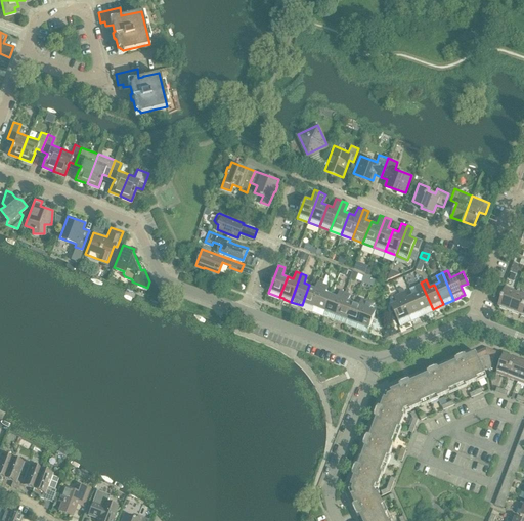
[(312,310),(322,283),(317,280),(315,287),(309,285),(302,305),(305,306),(305,307),(312,310)]
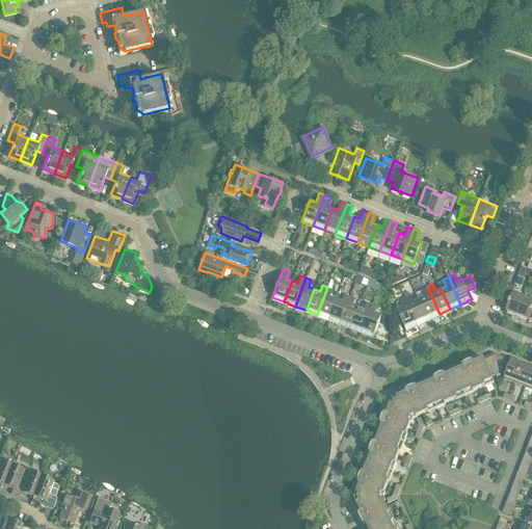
[(328,318),(337,297),(330,295),(334,289),(327,287),(317,315),(324,317),(328,318)]
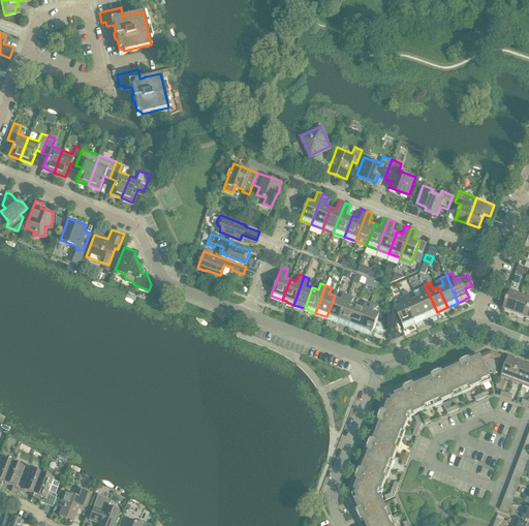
[(437,312),(425,285),(419,287),(422,295),(416,297),(426,316),(429,315),(430,315),(437,312)]
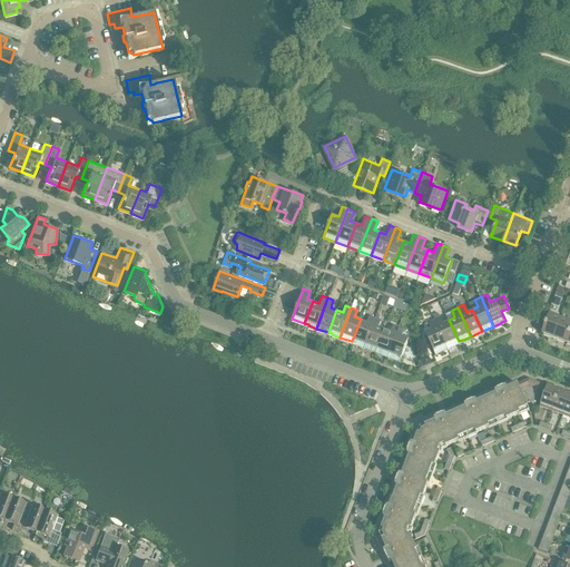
[(554,335),(561,316),(549,311),(541,331),(554,335)]
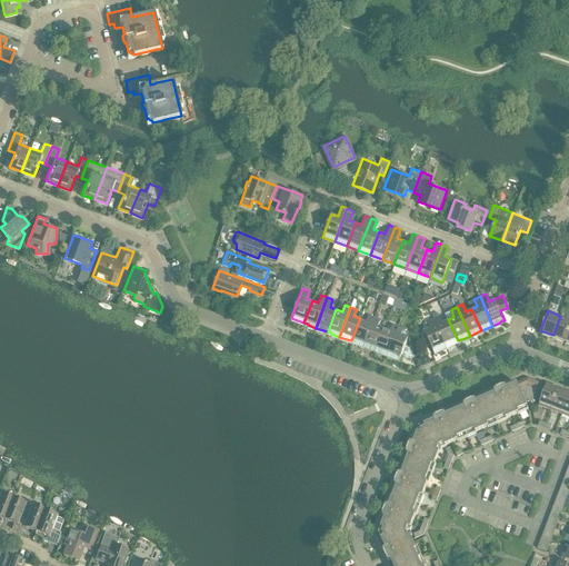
[(363,346),(375,316),(369,314),(366,320),(360,318),(351,340),(356,343),(355,343),(363,346)]
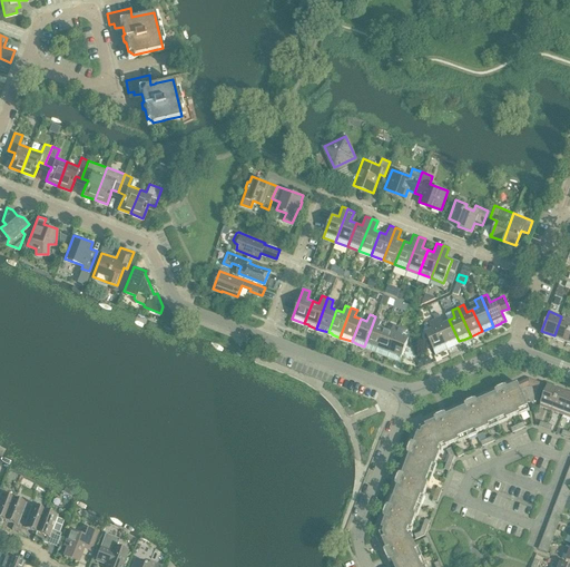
[(459,341),(449,320),(443,322),(440,315),(434,318),(448,348),(455,343),(459,341)]
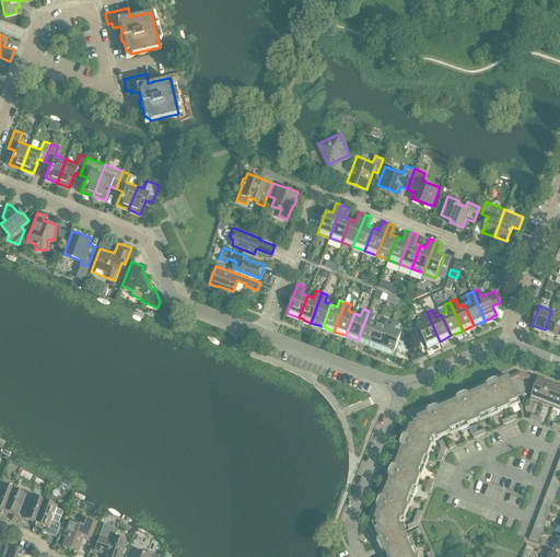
[(369,344),(377,322),(372,320),(374,313),(369,311),(358,340),(365,344),(365,343),(369,344)]
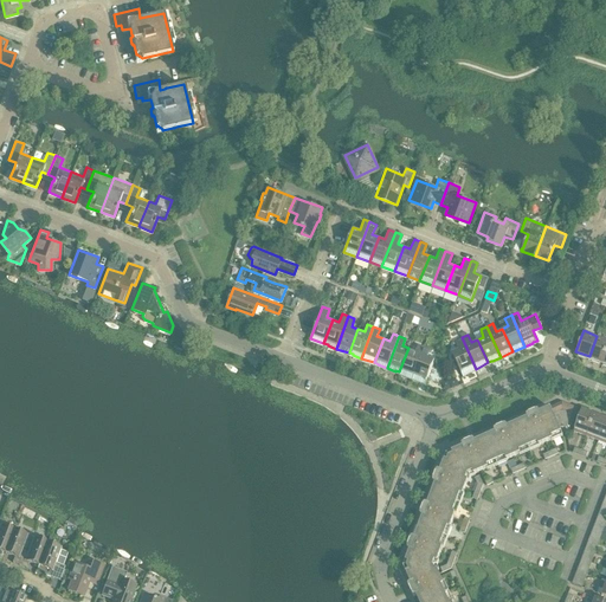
[(601,361),(605,349),(605,338),(597,336),(590,356),(601,361)]
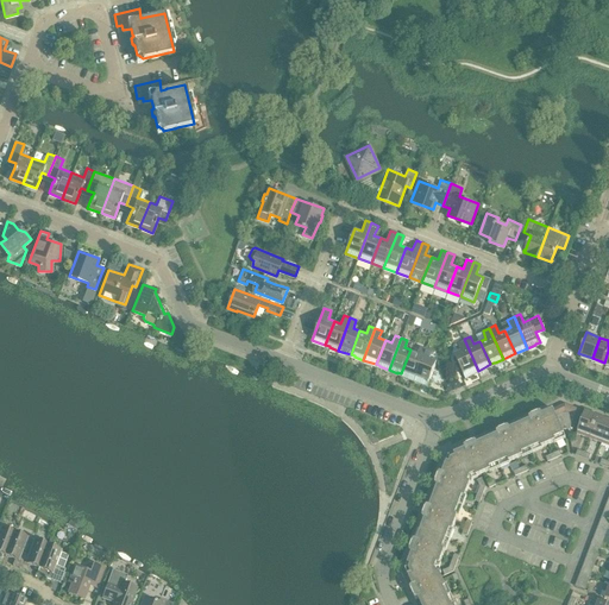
[(478,371),(464,339),(458,341),(462,350),(454,352),(465,376),(470,373),(470,375),(478,371)]
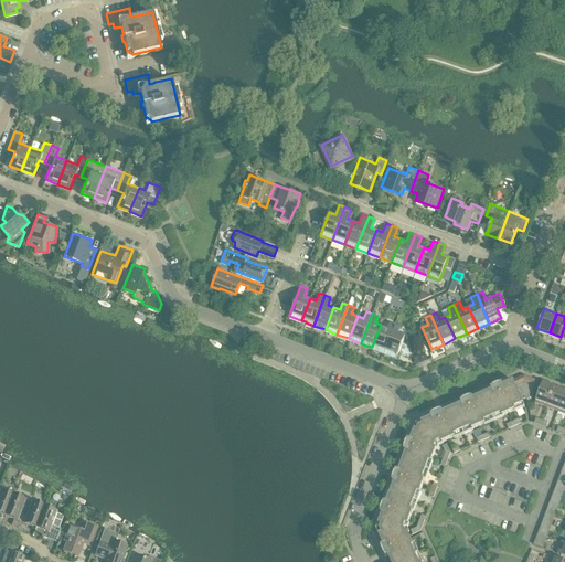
[(384,352),(395,322),(390,320),(386,327),(381,325),(372,347),(376,349),(384,352)]
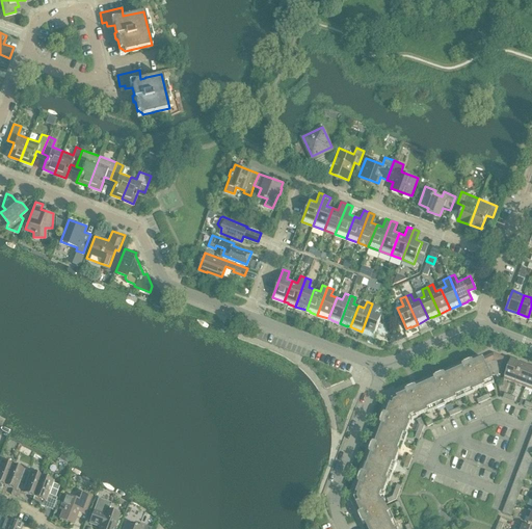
[(373,336),(381,315),(375,312),(378,306),(372,303),(362,332),(369,335),(369,334),(373,336)]
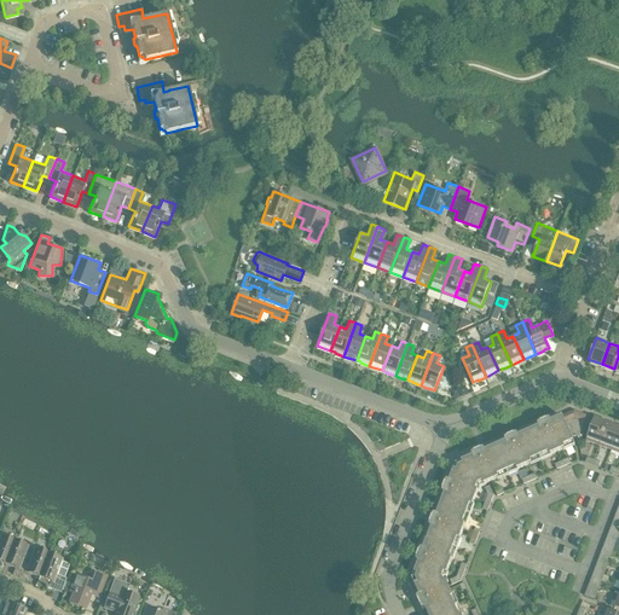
[(441,575),(444,570),(446,572),(452,556),(450,555),(457,535),(460,537),(464,523),(466,522),(463,521),(470,502),(473,503),(478,489),(478,488),(475,487),(478,482),(482,480),(484,482),(498,475),(497,474),(515,465),(516,468),(531,460),(530,458),(549,450),(550,452),(565,446),(563,444),(573,439),(572,435),(574,434),(578,435),(586,413),(574,408),(550,419),(553,423),(550,424),(549,423),(542,427),(543,427),(541,428),(538,424),(518,434),(519,437),(516,439),(516,437),(509,441),(509,442),(508,442),(505,439),(485,448),(486,452),(484,453),(482,450),(473,454),(473,453),(456,462),(449,479),(453,480),(452,482),(451,482),(449,489),(449,492),(445,491),(437,512),(440,514),(439,516),(438,516),(435,523),(437,523),(435,526),(432,524),(423,547),(427,549),(426,551),(426,550),(422,558),(423,558),(422,561),(418,560),(412,576),(420,593),(424,603),(427,601),(428,603),(424,605),(428,614),(462,614),(461,613),(458,614),(451,595),(453,593),(446,579),(444,580),(441,575)]
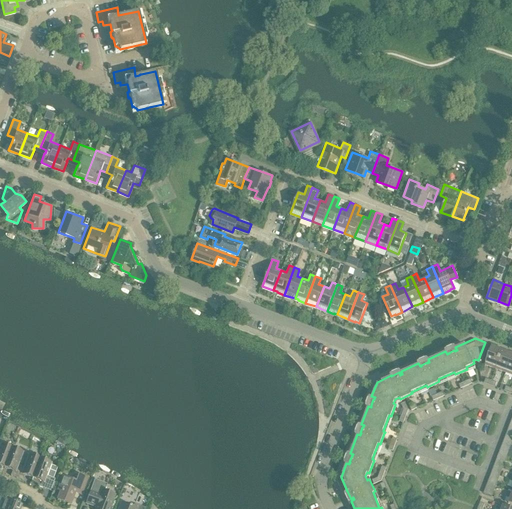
[(495,366),(502,348),(491,344),(485,362),(495,366)]
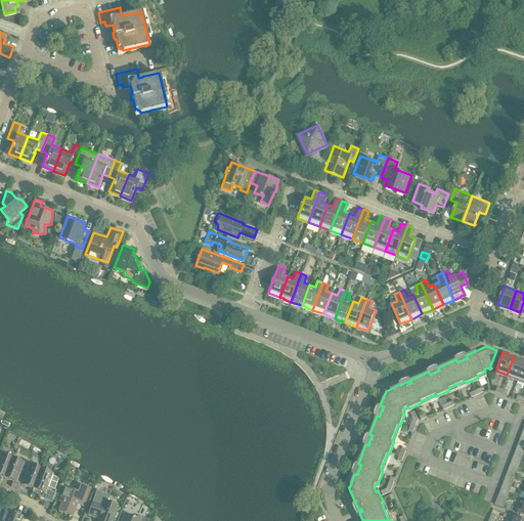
[(517,379),(523,360),(514,356),(507,375),(517,379)]
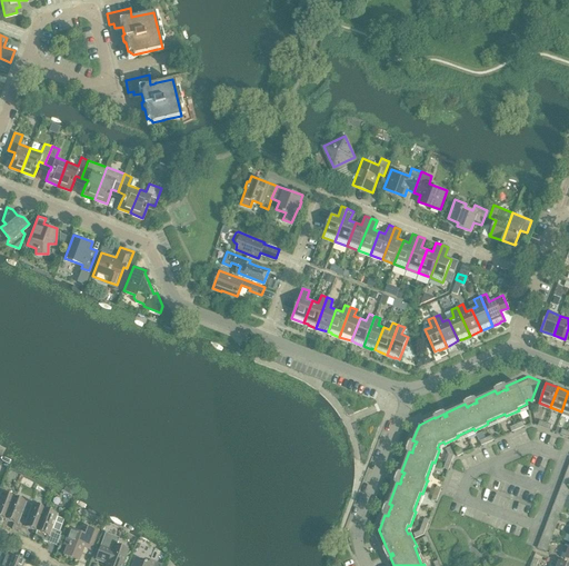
[(0,515),(5,517),(13,496),(0,490),(0,515)]
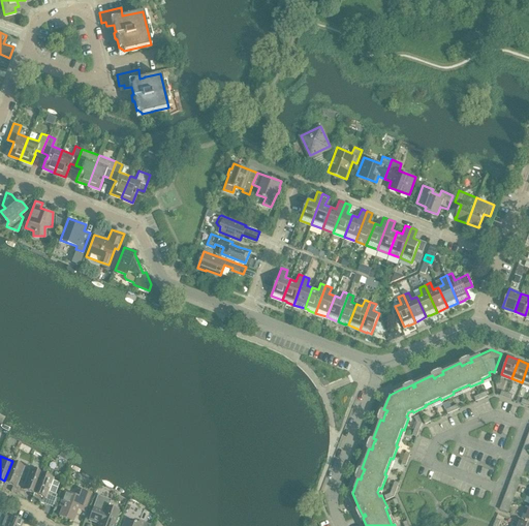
[(19,478),(24,465),(12,461),(4,481),(12,484),(10,489),(17,492),(22,480),(19,478)]
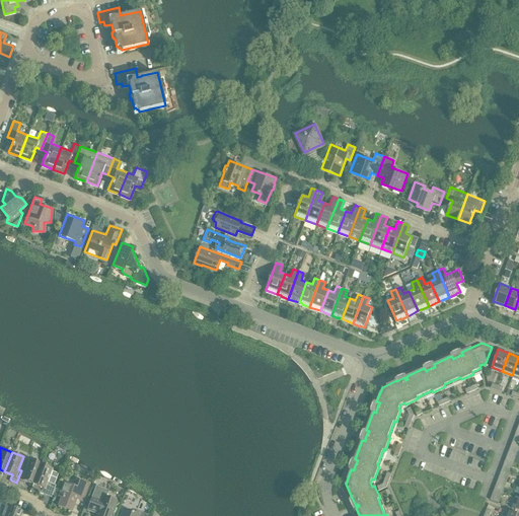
[(32,483),(41,462),(28,458),(23,471),(21,470),(16,483),(22,485),(24,480),(32,483)]
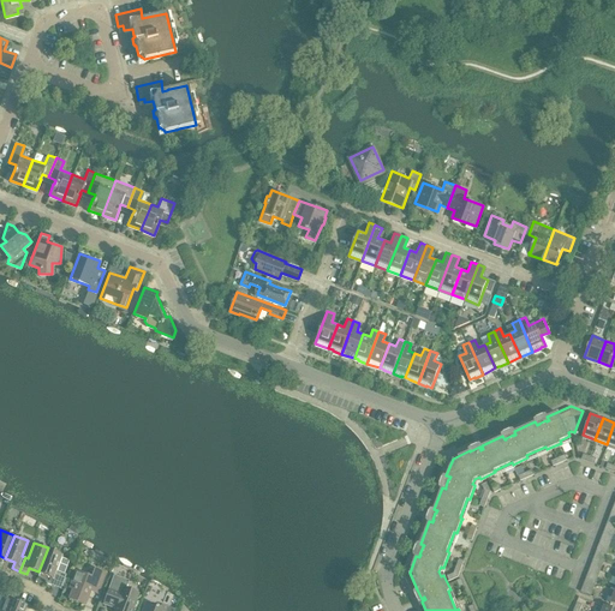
[(64,571),(69,558),(61,556),(61,553),(48,547),(39,571),(48,575),(46,581),(60,587),(66,573),(64,571)]
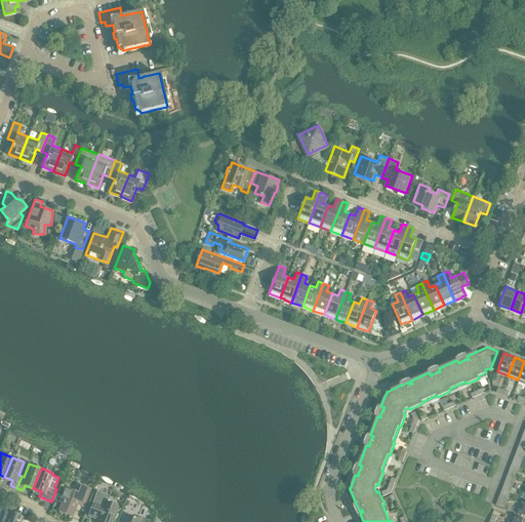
[(83,505),(89,488),(80,484),(78,491),(65,486),(58,500),(62,502),(58,510),(72,515),(77,503),(83,505)]
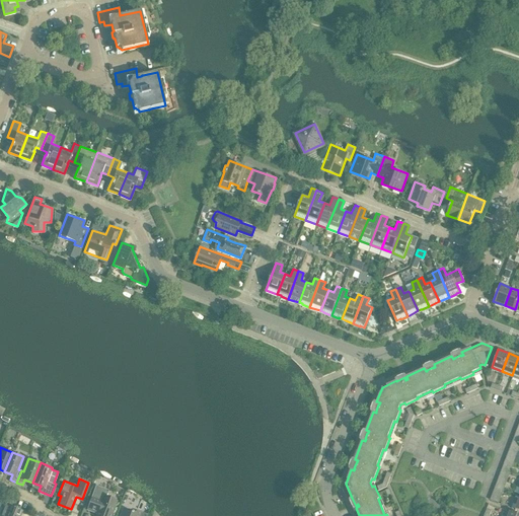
[(499,495),(503,486),(496,483),(493,492),(499,495)]
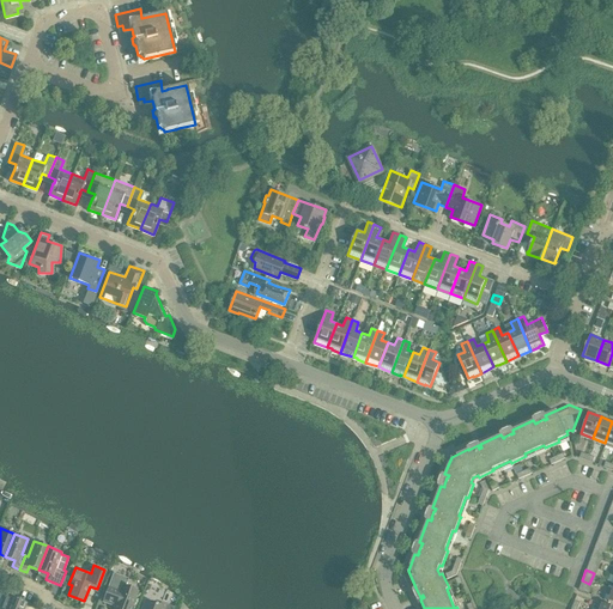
[(115,608),(129,608),(138,590),(122,584),(125,578),(113,573),(103,600),(111,603),(111,602),(115,603),(113,608),(115,608)]
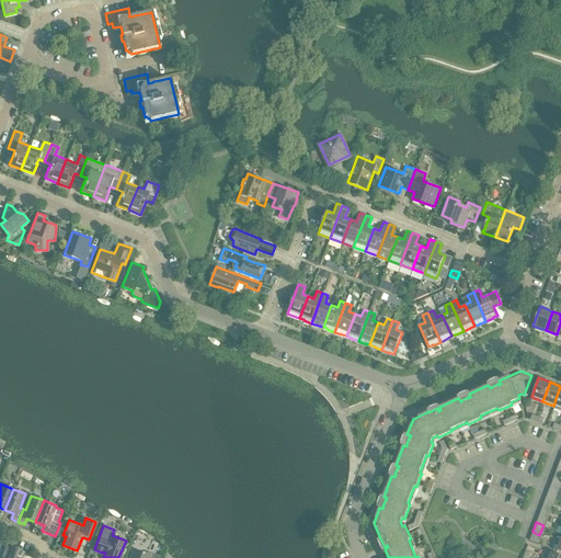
[(21,557),(24,551),(4,544),(0,555),(0,557),(2,557),(21,557)]
